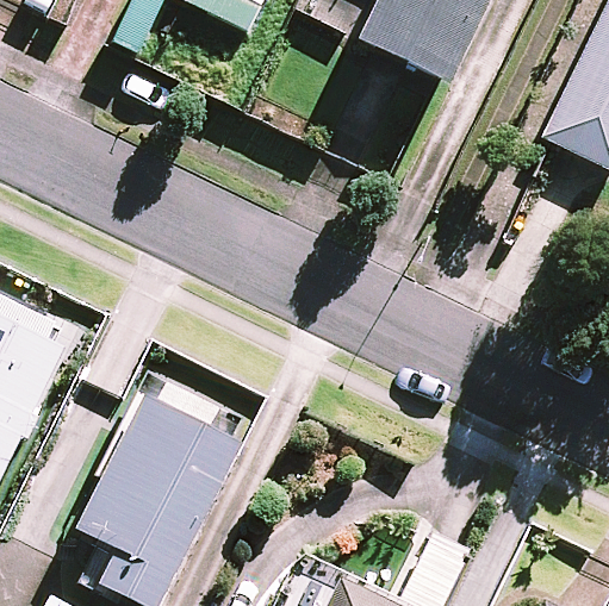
[(176,0),(255,33),(272,0),(176,0)]
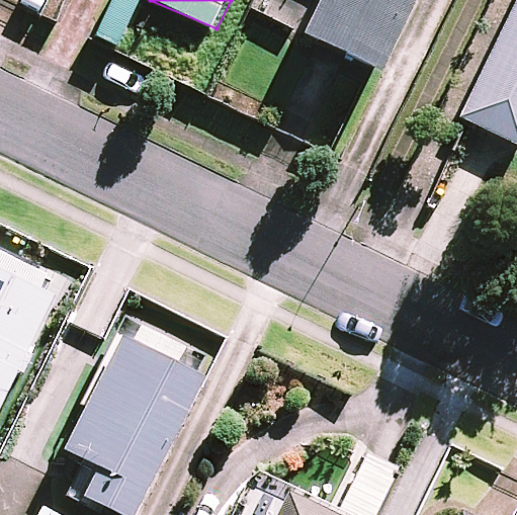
[(315,0),(298,35),(375,71),(409,0),(315,0)]
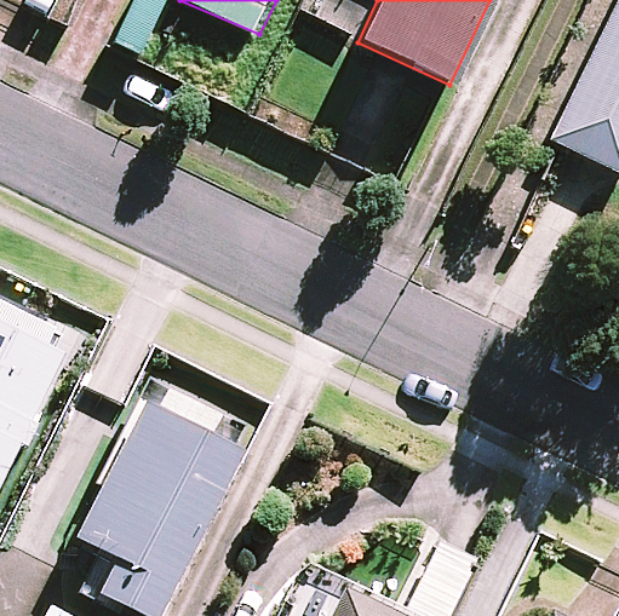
[(618,0),(551,139),(618,172),(618,0)]
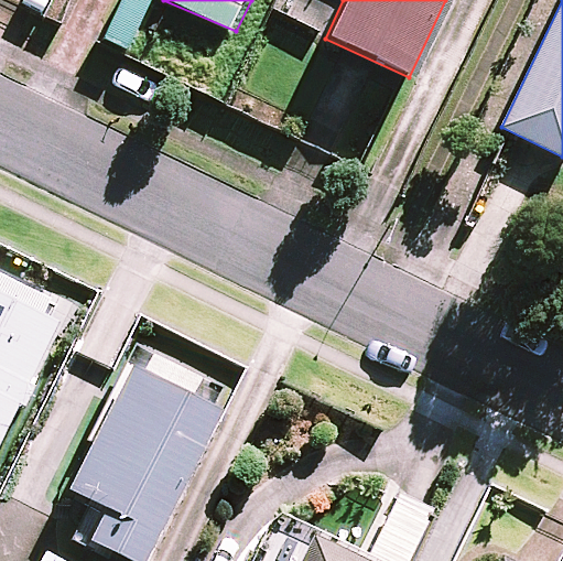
[(0,437),(64,308),(0,276),(0,437)]
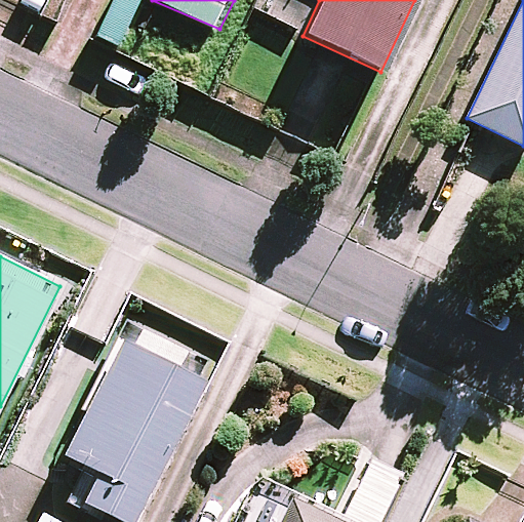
[(135,521),(202,378),(117,339),(64,454),(98,471),(84,503),(126,521),(135,521)]
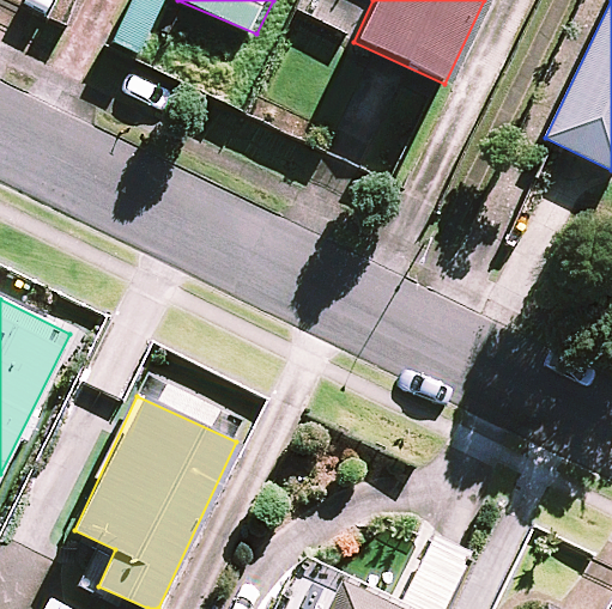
[(446,608),(471,553),(435,537),(405,602),(420,608),(446,608)]
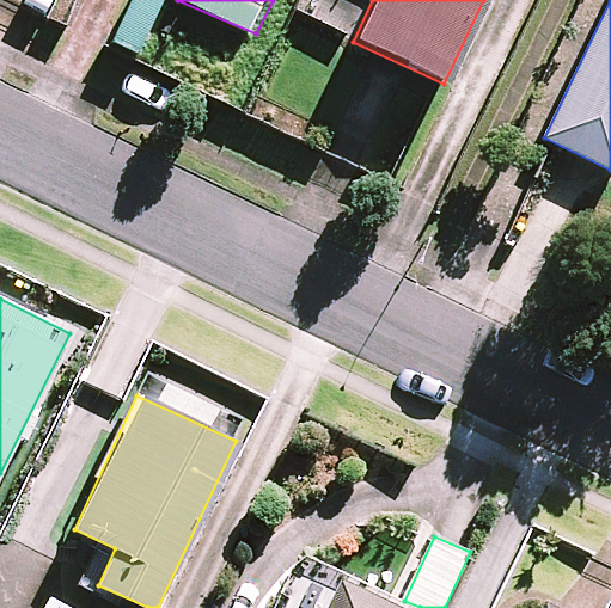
[(397,607),(338,579),(325,607),(397,607)]
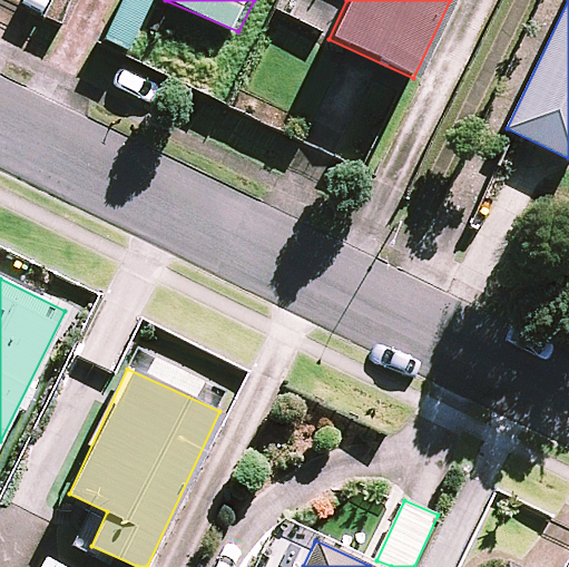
[(68,566),(47,556),(41,566),(68,566)]
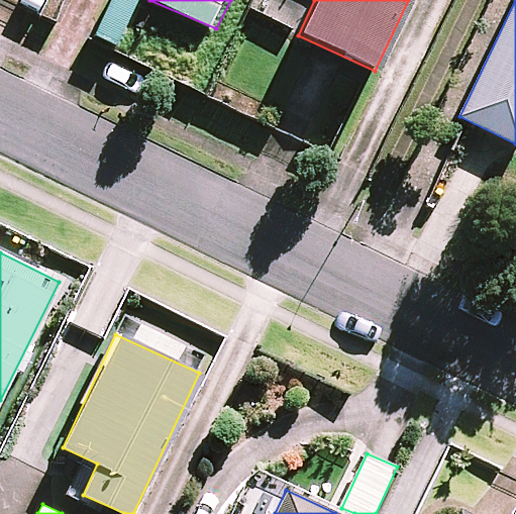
All buildings are outlined.
